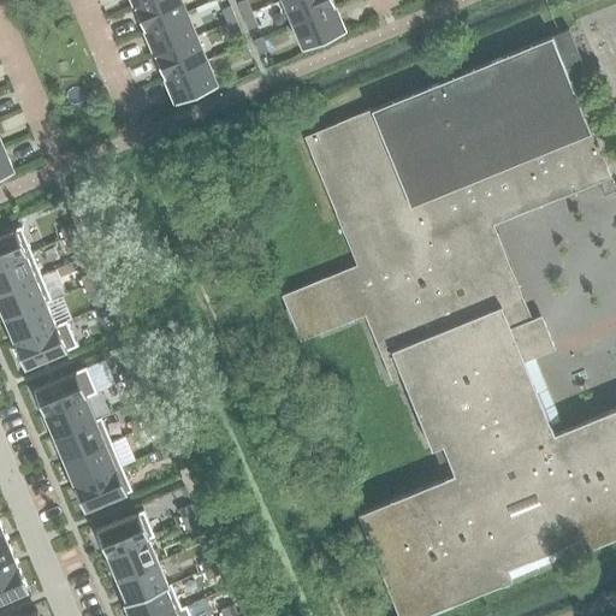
[(181,0),(144,0),(132,5),(143,30),(185,12),(181,0)]
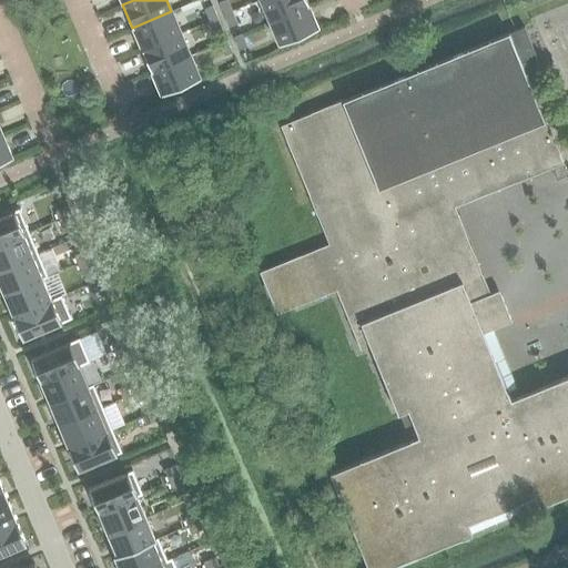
[(226,0),(224,0),(219,2),(223,16),(232,11),(226,0)]
